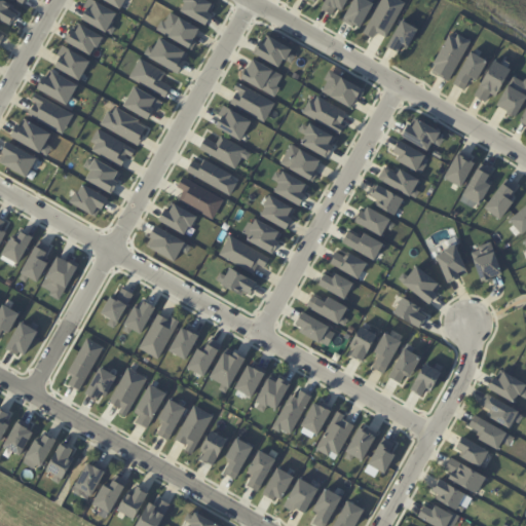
[(0,0),(2,0),(10,4),(8,9),(15,13),(9,25),(0,20),(0,0)]
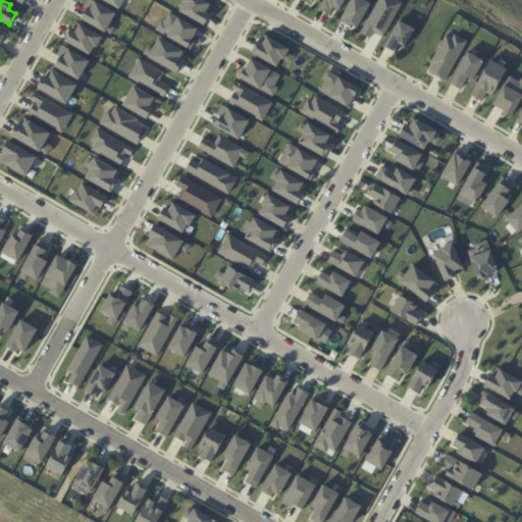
[(121,0),(117,9),(102,0),(121,0)]
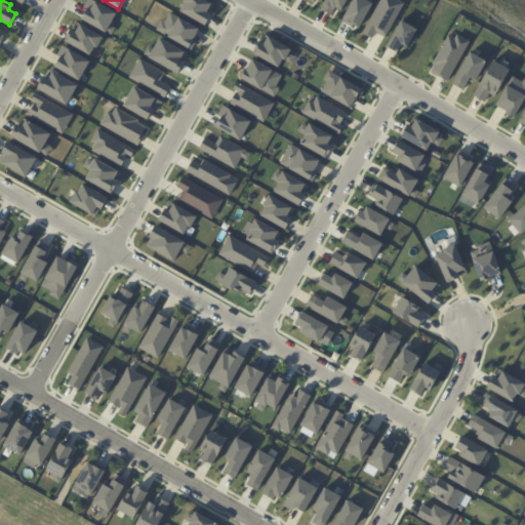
[(205,0),(211,3),(206,11),(210,13),(204,26),(178,10),(184,1),(182,0),(205,0)]
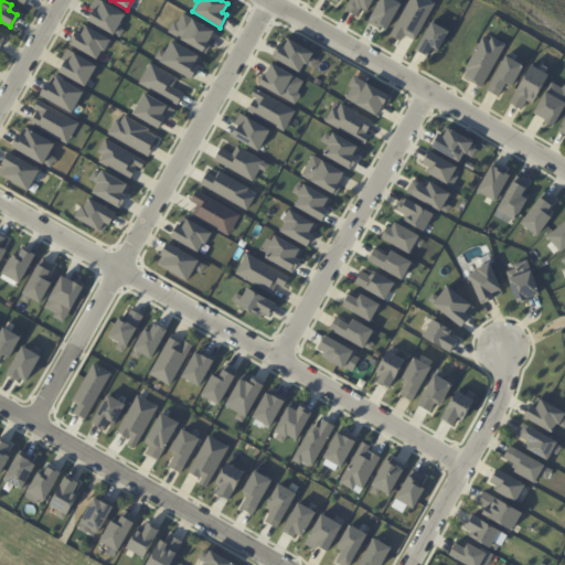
[(348,0),(371,0),(365,11),(360,8),(355,14),(343,9),(348,0)]
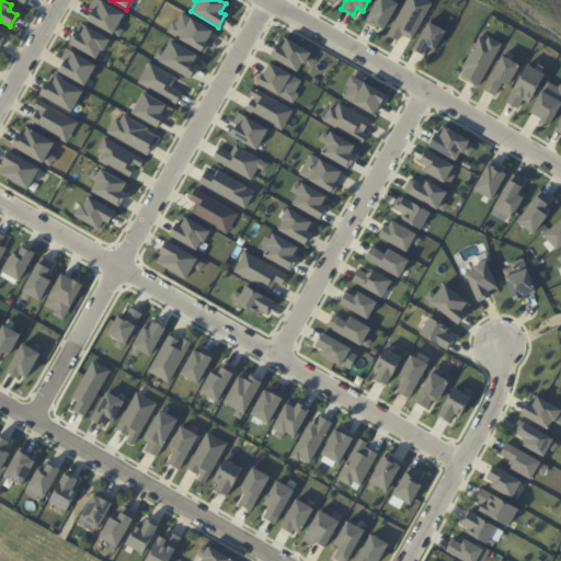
[(376,0),(391,0),(398,3),(385,27),(378,24),(376,27),(364,21),(376,0)]
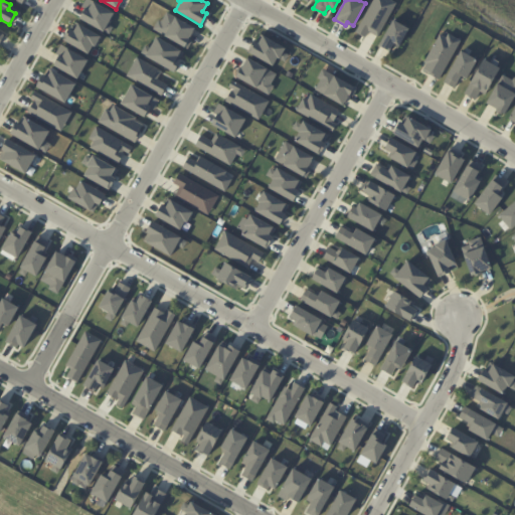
[(372,0),(390,0),(396,3),(377,36),(368,31),(364,37),(354,31),(372,0)]
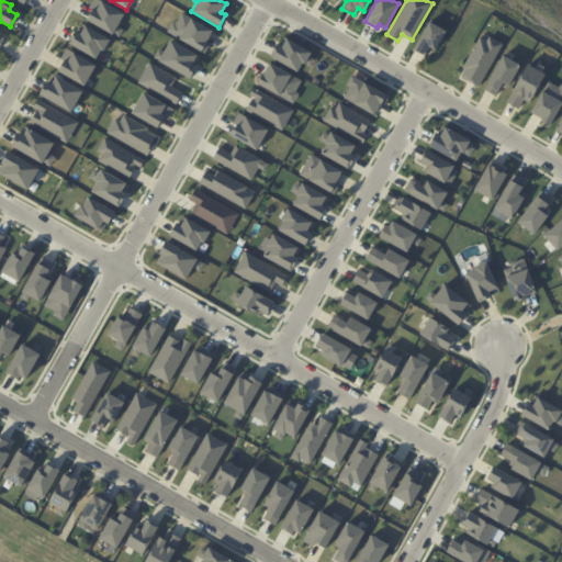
[(100,1),(124,14),(117,26),(122,29),(117,37),(85,21),(90,12),(93,14),(100,1)]
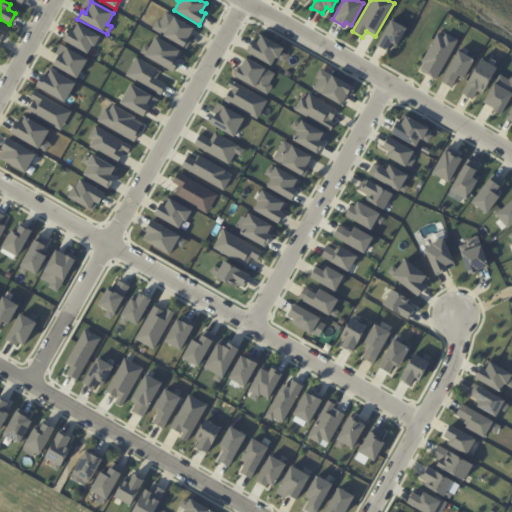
[(165,12),(193,27),(187,37),(191,39),(186,48),(151,29),(156,19),(160,21),(165,12)]
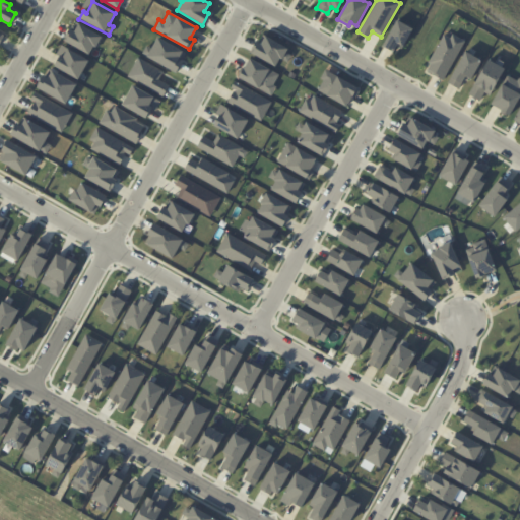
[(396,19),(412,28),(402,47),(397,45),(393,52),(381,46),(396,19)]
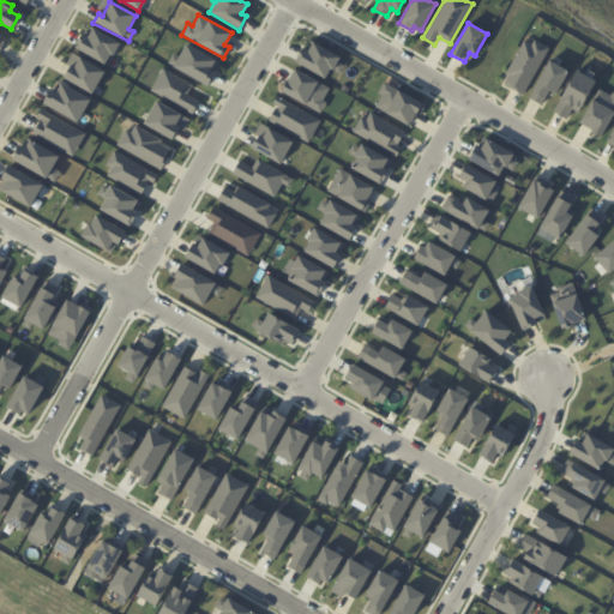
[(92,28),(119,42),(112,55),(109,54),(103,65),(73,48),(82,34),(86,37),(92,28)]
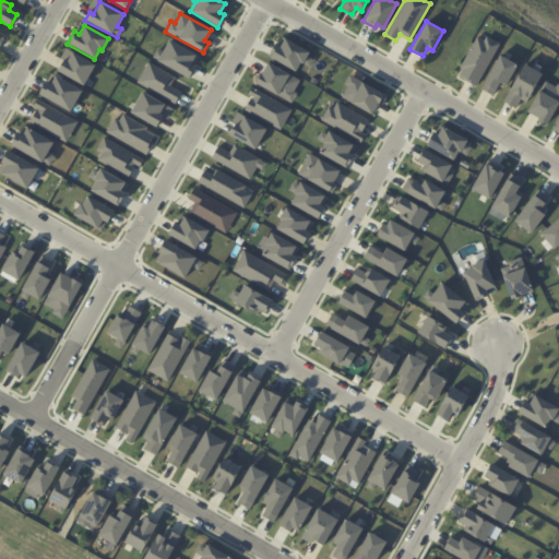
[(477,36),(484,39),(486,36),(500,44),(476,86),(459,76),(463,68),(460,67),(477,36)]
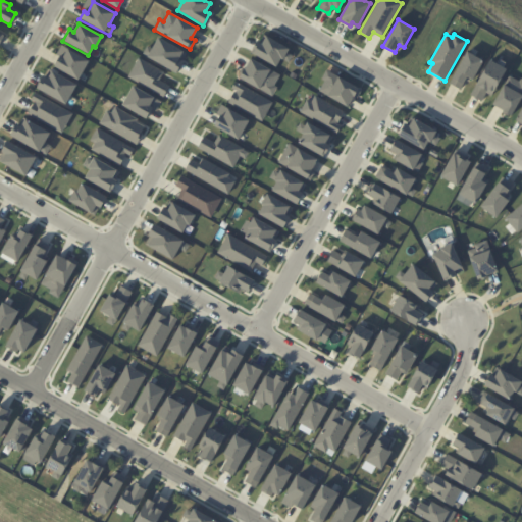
[(254,54),(264,35),(290,49),(283,59),(281,58),(276,67),(254,54)]
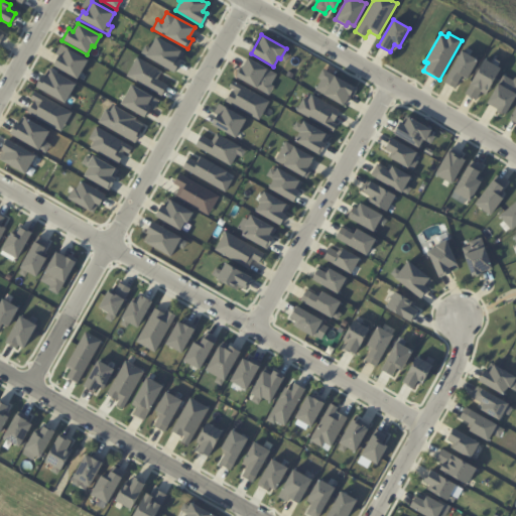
[(144,45),(149,47),(155,36),(180,50),(175,58),(180,60),(173,73),(139,54),(144,45)]
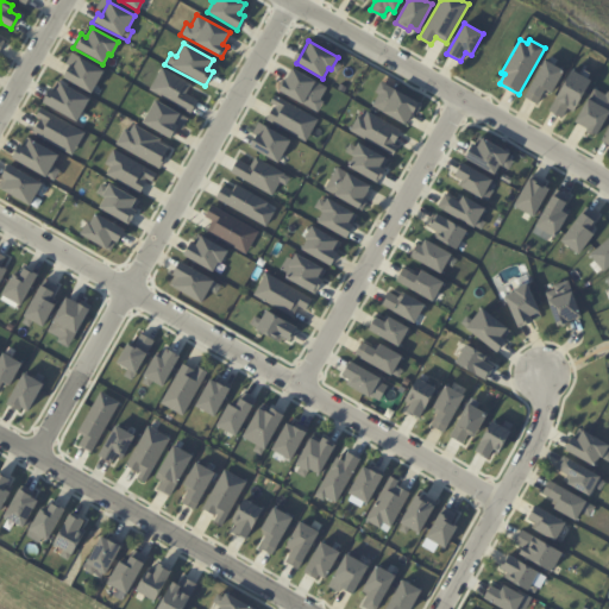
[(77,56),(102,70),(90,94),(61,79),(69,64),(73,66),(77,56)]
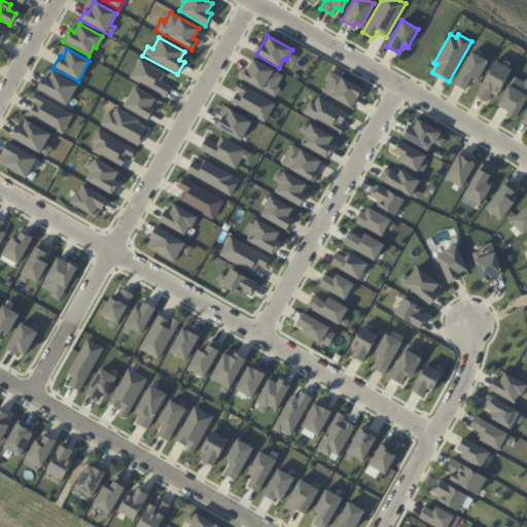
[(471,51),(487,60),(477,79),(471,76),(464,90),(453,83),(471,51)]
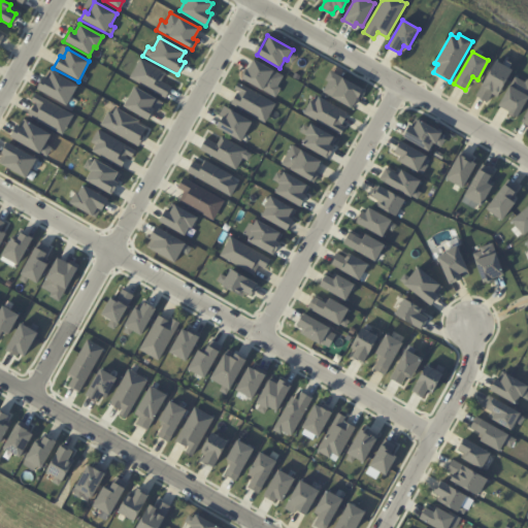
[(139,58),(165,72),(161,80),(171,87),(165,98),(128,77),(139,58)]
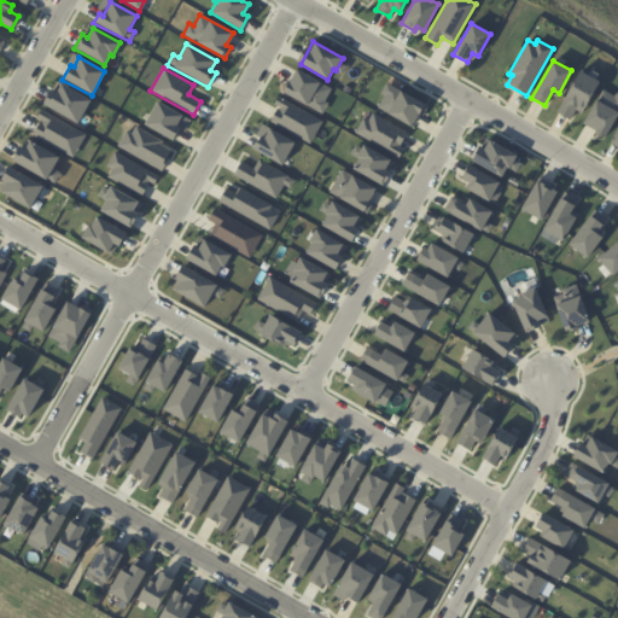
[(296,69),(331,88),(325,100),(327,101),(321,114),(283,92),(296,69)]
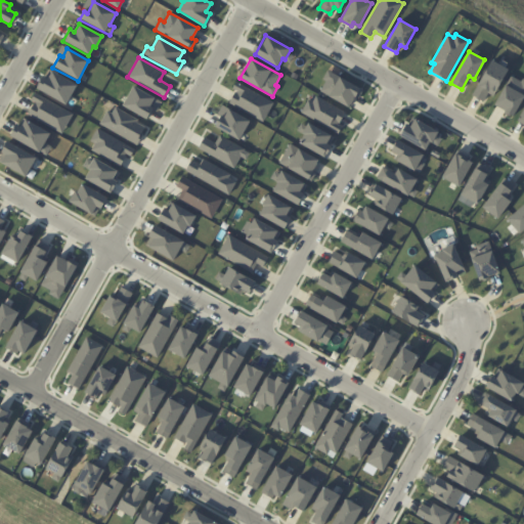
[(492,59),(509,69),(493,96),(488,92),(483,101),(472,94),(492,59)]
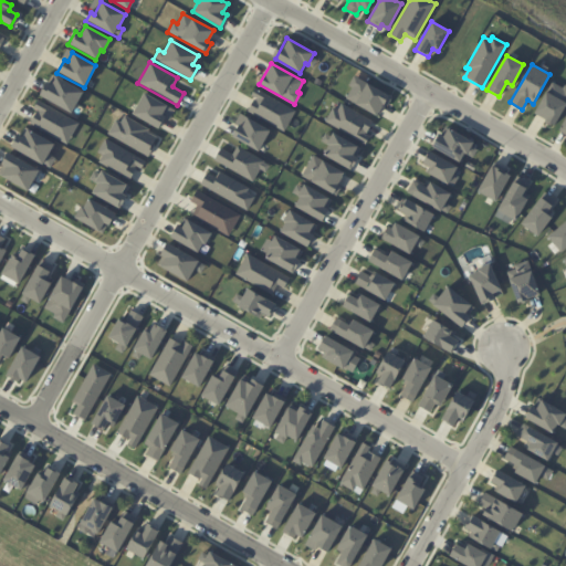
[(354,75),(389,95),(378,116),(346,98),(352,87),(348,85),(354,75)]
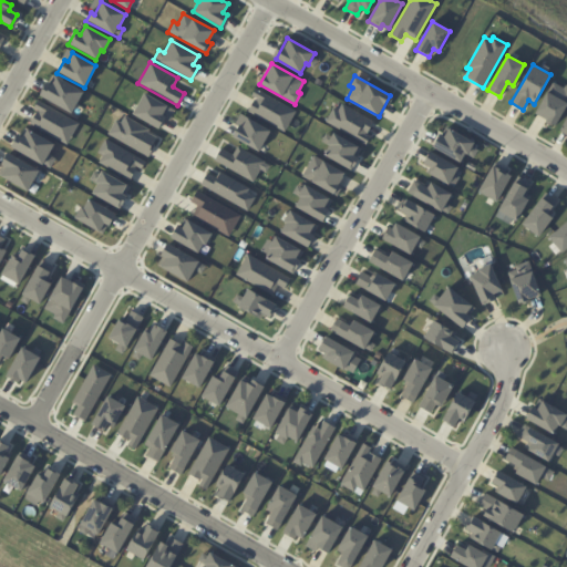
[(55,76),(83,92),(71,114),(38,96),(45,83),(50,85),(55,76)]
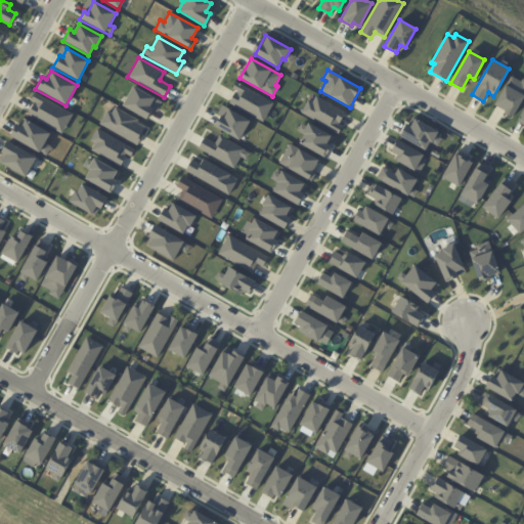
[(511,75),(521,81),(522,78),(523,79),(523,95),(513,116),(494,106),(511,75)]
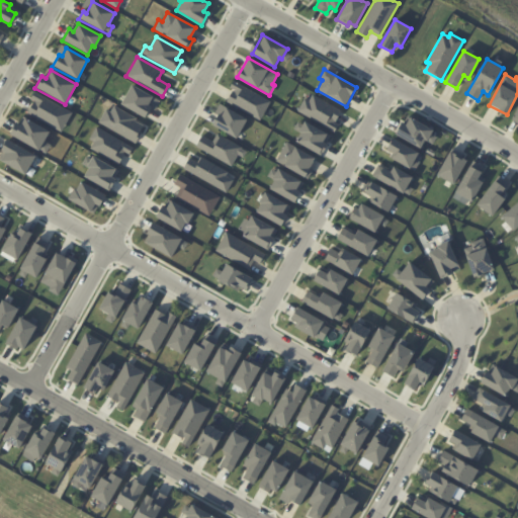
[(233,80),(270,101),(260,120),(226,102),(233,89),(229,87),(233,80)]
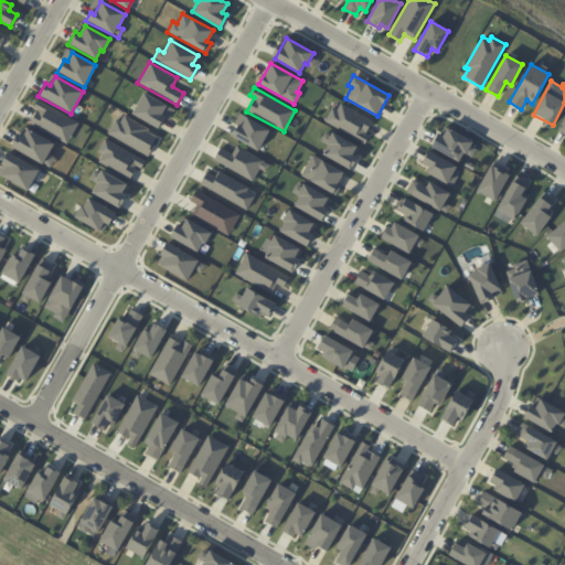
[(144,93),(173,109),(168,120),(162,116),(157,128),(130,114),(144,93)]
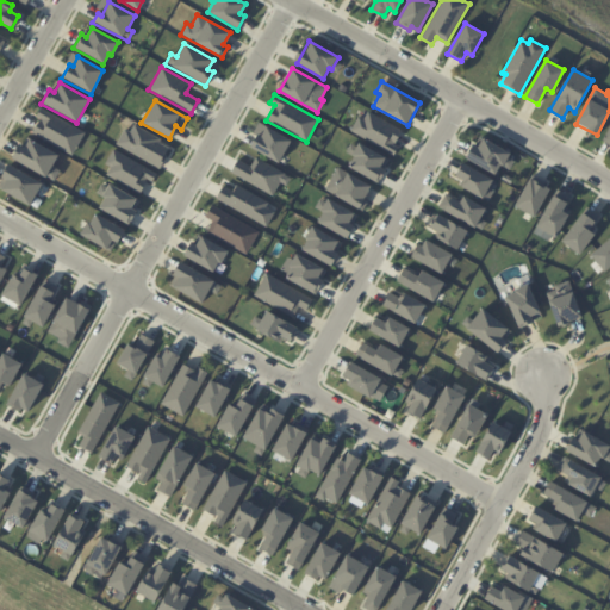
[(39,109),(85,132),(72,156),(30,134),(38,118),(35,116),(39,109)]
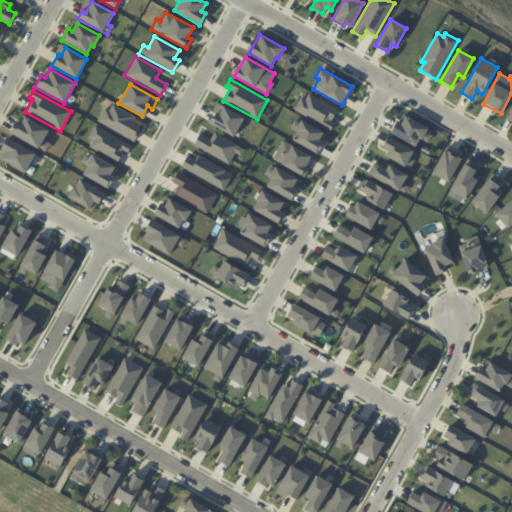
[(308,93),(337,109),(330,122),(333,124),(329,130),(293,110),(301,96),(305,99),(308,93)]
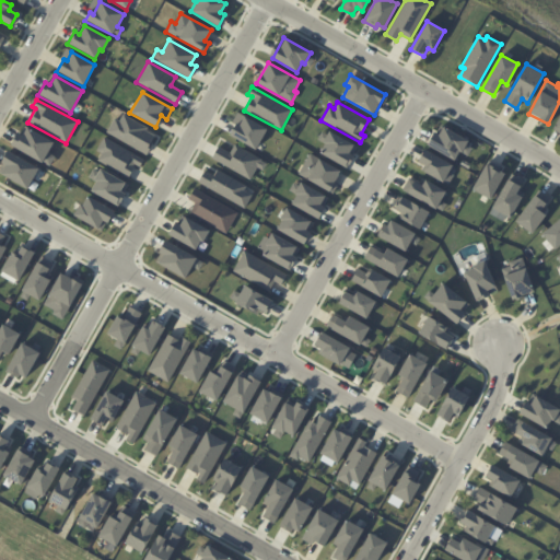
[(236,112),(267,129),(255,150),(230,135),(235,125),(231,121),(236,112)]
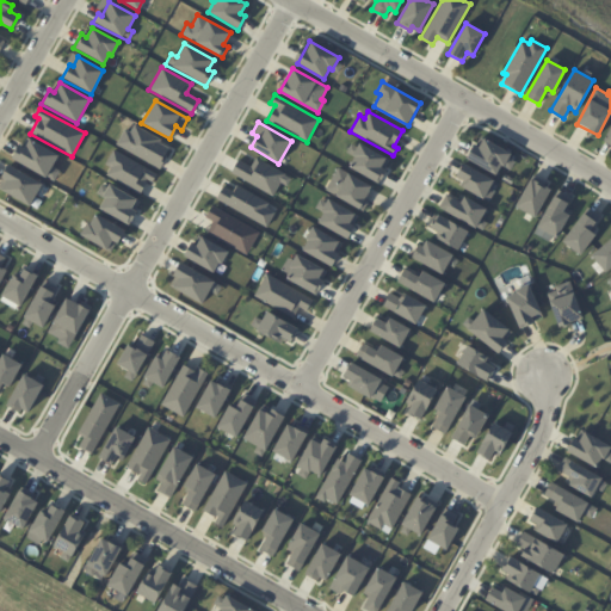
[(129,131),(134,124),(161,140),(160,142),(170,148),(159,170),(115,144),(124,128),(129,131)]
